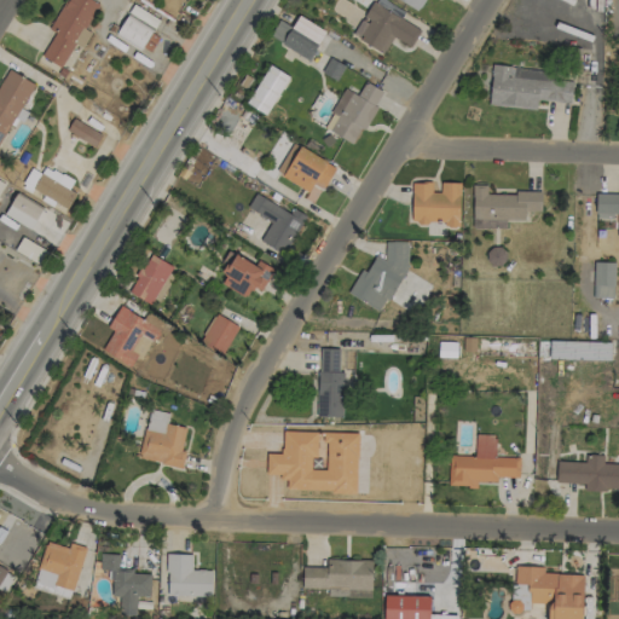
[(55,33),(41,56),(61,68),(75,44),(81,47),(90,33),(84,29),(99,4),(92,0),(64,0),(48,29),(55,33)]
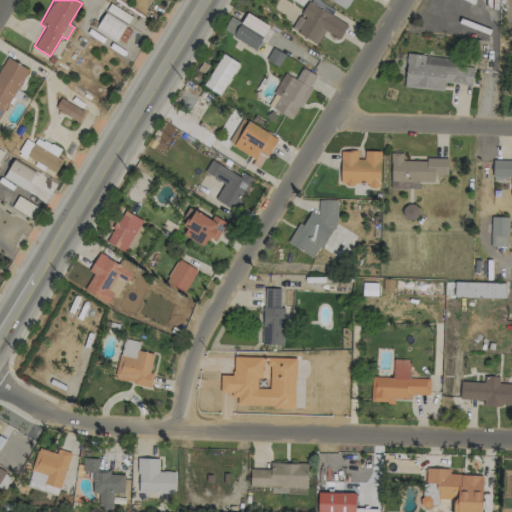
[(350,0),(330,0),(345,8),(350,0)]
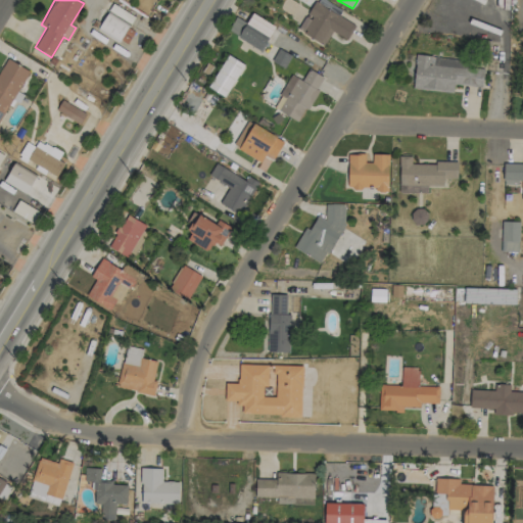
[(354,26),(315,2),(297,30),(323,45),(332,31),(346,40),(354,26)]
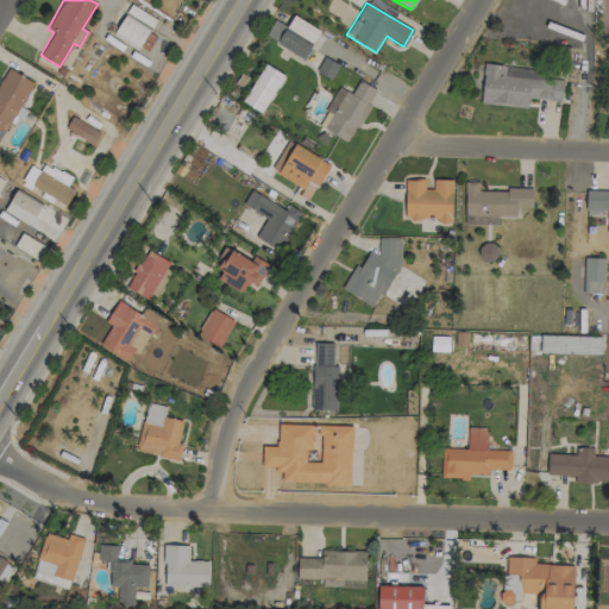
[(305,58),(319,29),(292,17),(278,46),(305,58)]
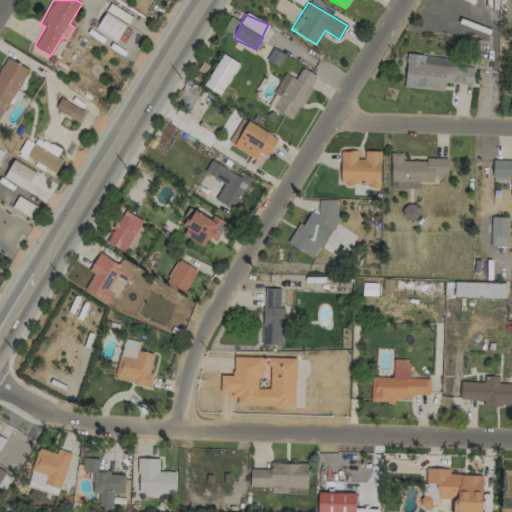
[(232,35),(240,22),(230,16),(223,30),(232,35)]
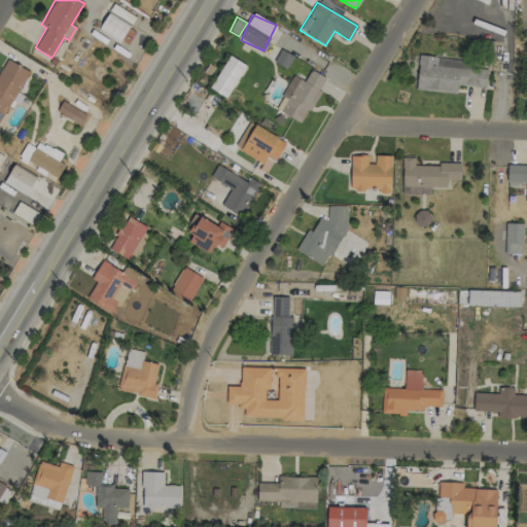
[(209,88),(226,98),(246,65),(230,55),(209,88)]
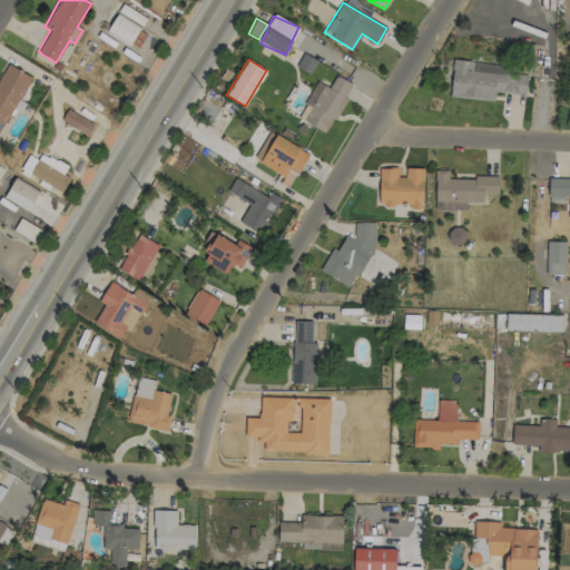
[(450,97),(493,100),(494,91),(526,95),(528,68),(453,61),(450,97)]
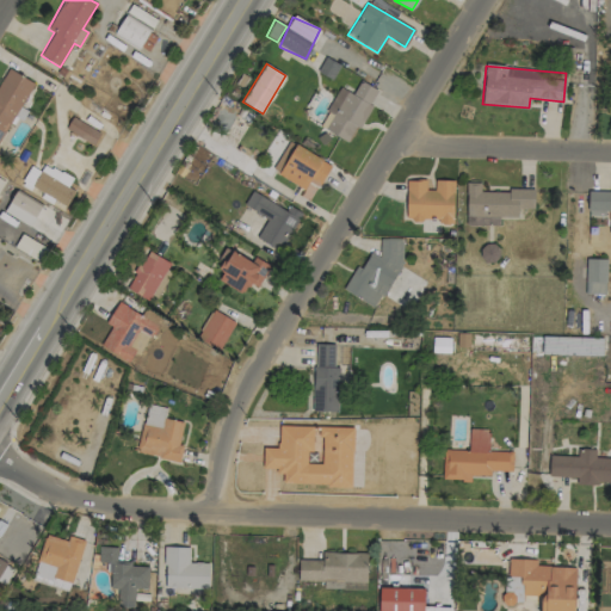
[(350,143),(378,91),(359,81),(352,94),(339,87),(319,125),(350,143)]
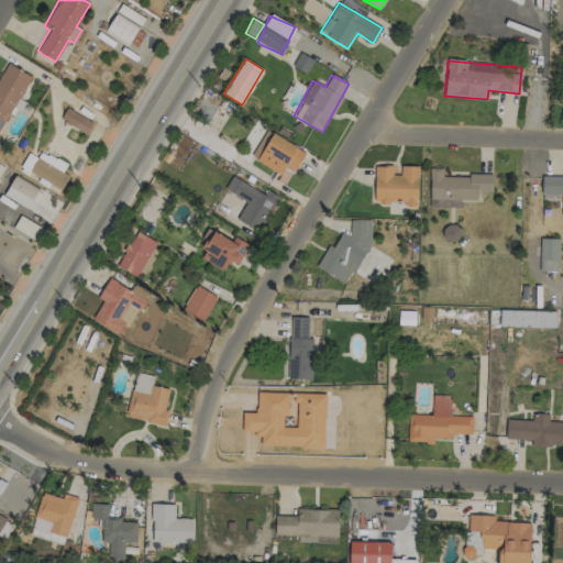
[(59,119),(86,133),(92,122),(66,108),(59,119)]
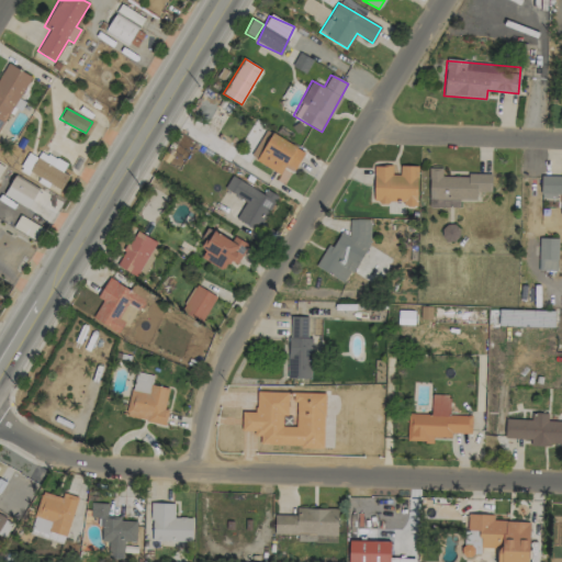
[(281,172),(283,167),(294,171),(304,149),(263,131),(250,159),(281,172)]
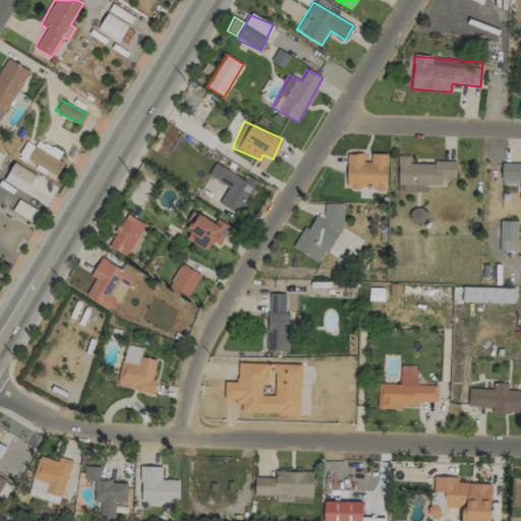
[(61,153),(38,139),(34,146),(26,141),(18,155),(56,177),(64,163),(58,159),(61,153)]
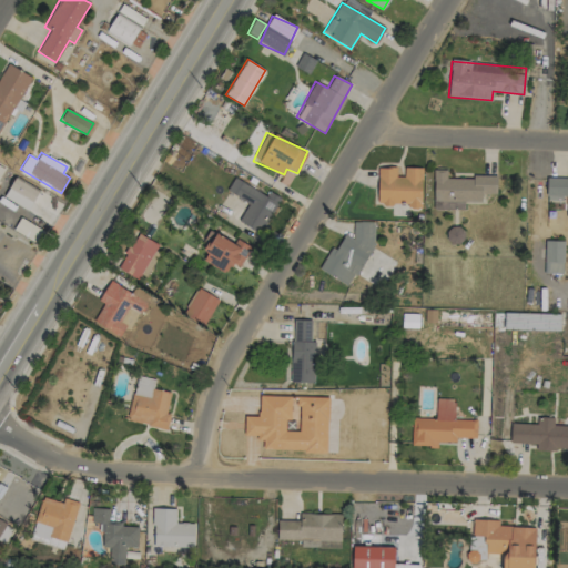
[(423,168),(404,168),(404,176),(396,176),(396,168),(377,166),(376,205),(422,206),(423,168)]
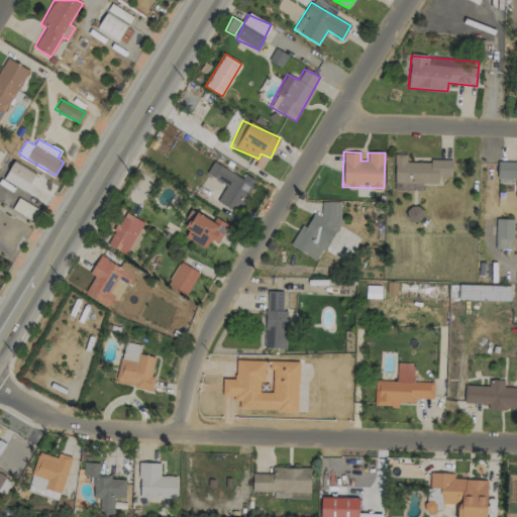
[(452,160),(429,160),(429,163),(406,163),(406,154),(395,154),(395,191),(425,191),(425,186),(437,186),(438,177),(452,177),(452,160)]
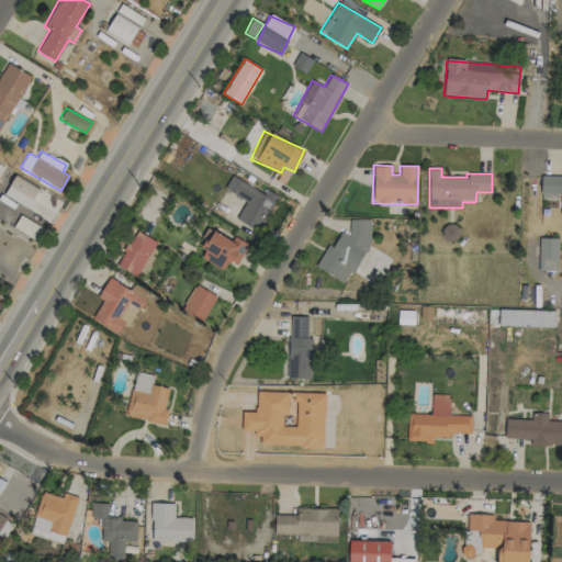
[(561,173),(541,173),(540,199),(555,199),(555,198),(561,198),(561,173)]
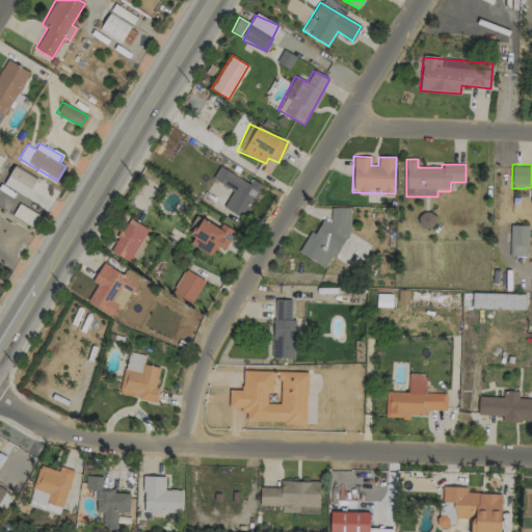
[(3,184),(37,204),(40,198),(30,193),(37,180),(14,166),(3,184)]
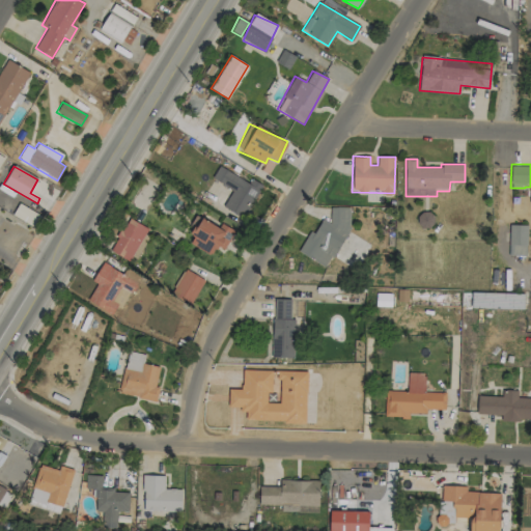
[(212,179),(232,189),(223,207),(245,218),(261,185),(251,179),(249,183),(218,167),(212,179)]
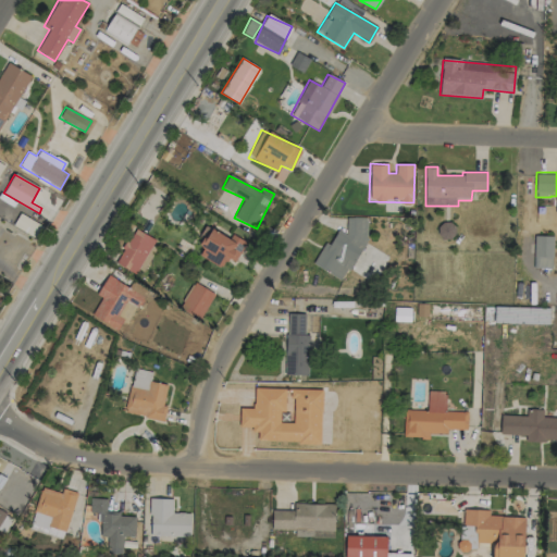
[(367,218),(346,218),(346,234),(338,230),(330,244),(324,244),(312,263),(343,281),(367,239),(367,218)]
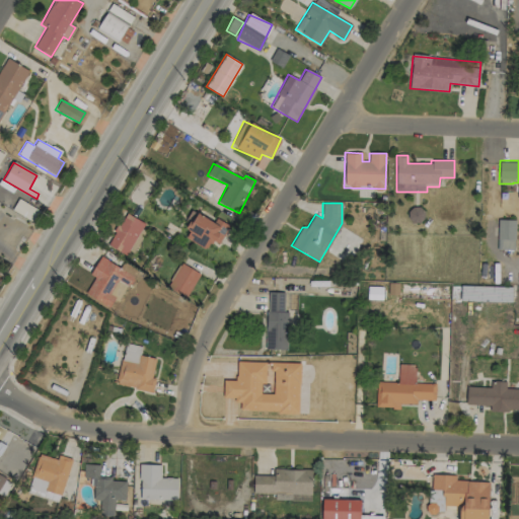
[(229,225),(216,218),(213,222),(193,211),(183,227),(190,231),(186,238),(206,249),(212,240),(219,244),(229,225)]
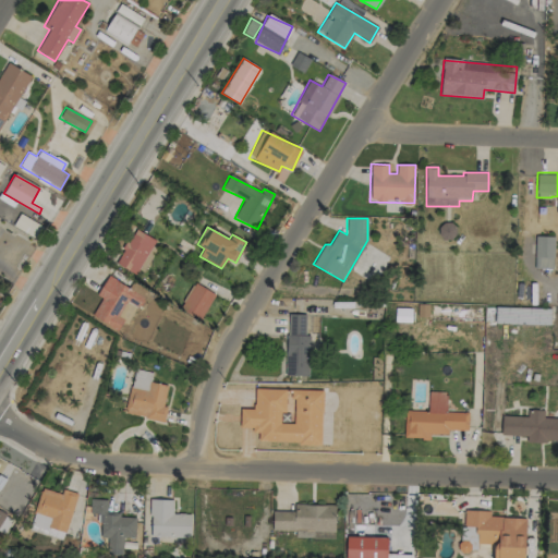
[(137,275),(154,239),(133,229),(117,265),(137,275)]
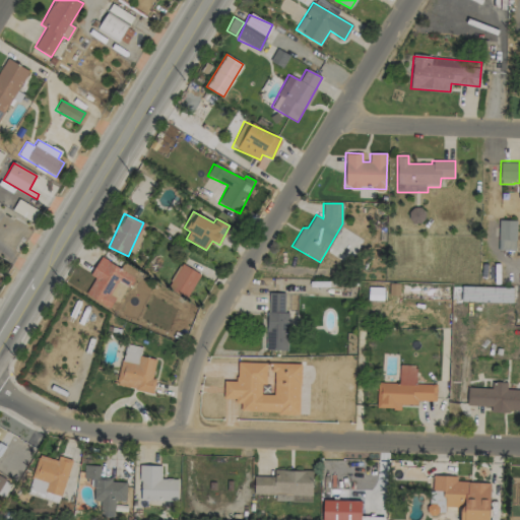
[(516,220),(500,220),(499,251),(515,251),(516,220)]
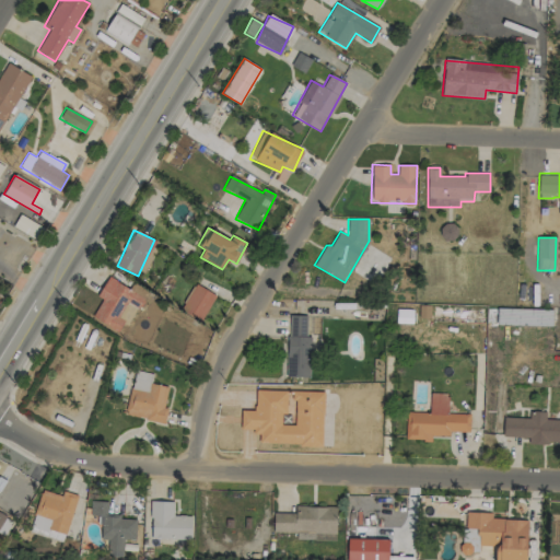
[(89,316),(117,333),(124,321),(120,318),(126,308),(135,313),(143,298),(111,278),(89,316)]
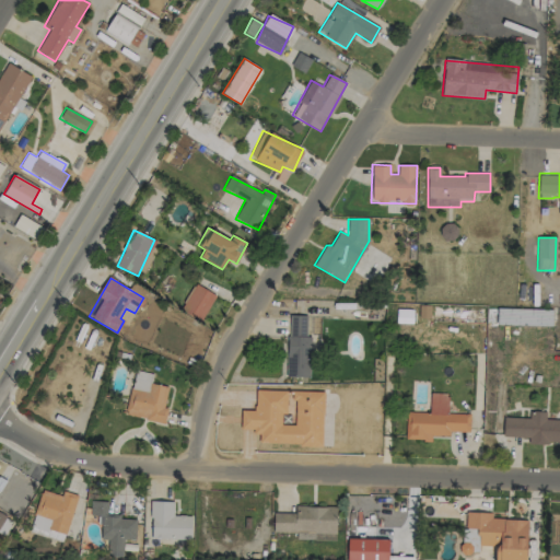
[(216,295),(195,283),(179,308),(200,321),(216,295)]
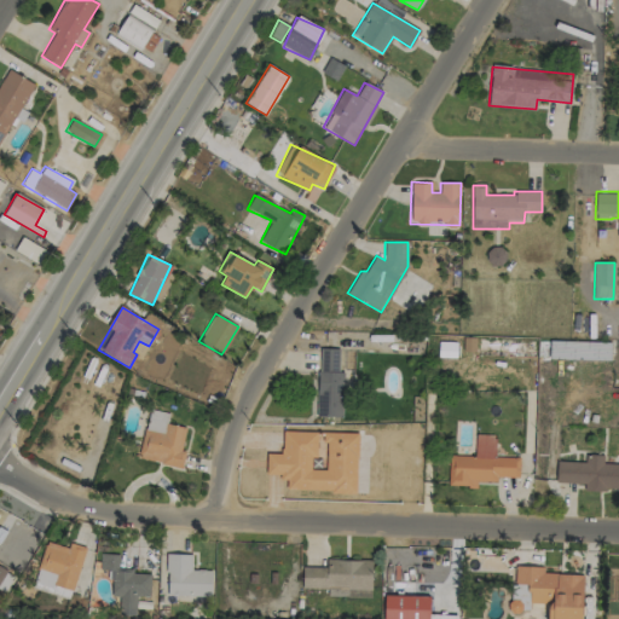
[(557,358),(609,359),(609,342),(551,341),(550,347),(557,348),(557,358)]
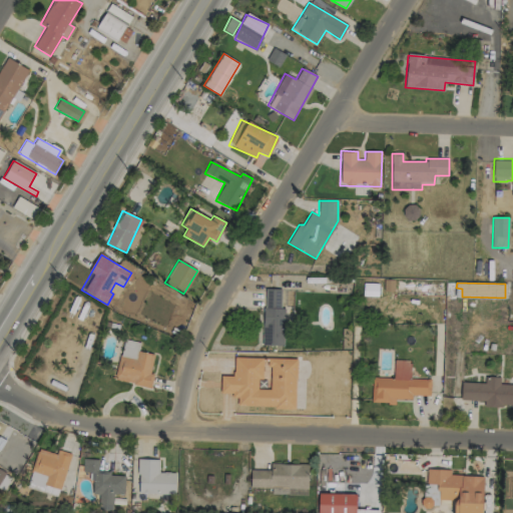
[(283,346),(285,309),(280,308),(281,290),(264,289),(263,345),(283,346)]
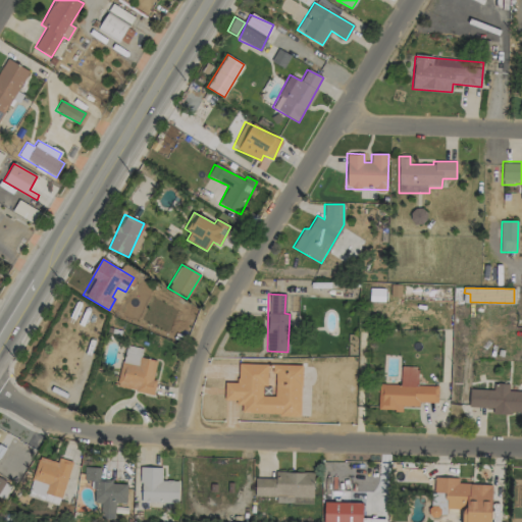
[(142,349),(125,345),(116,386),(153,395),(156,380),(152,379),(156,361),(141,357),(142,349)]
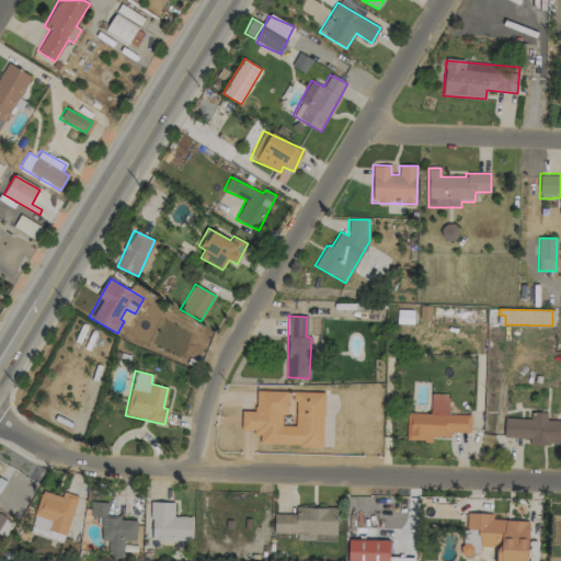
[(323,392),(295,392),(294,425),(282,425),(282,414),(286,414),(287,391),(255,391),(255,411),(241,411),(241,432),(260,432),(260,444),(322,446),(323,392)]
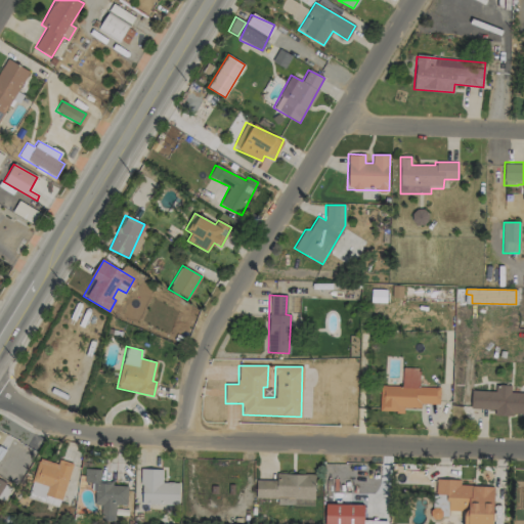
[(379,411),(403,411),(403,407),(420,408),(420,404),(439,404),(439,387),(419,387),(420,368),(402,367),(401,386),(380,386),(379,411)]
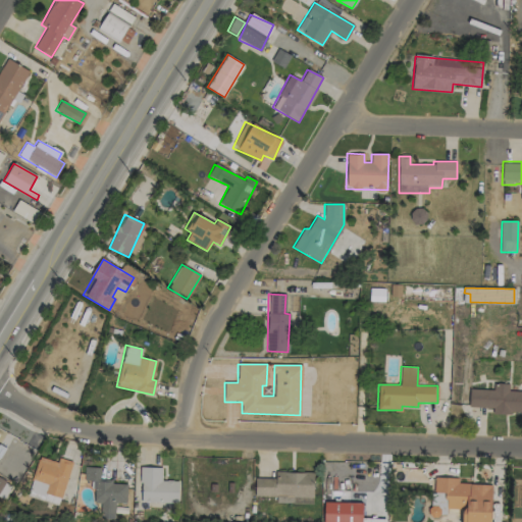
[(468,407),(492,408),(492,412),(521,413),(521,390),(508,390),(509,383),(493,382),(492,389),(469,388),(468,407)]
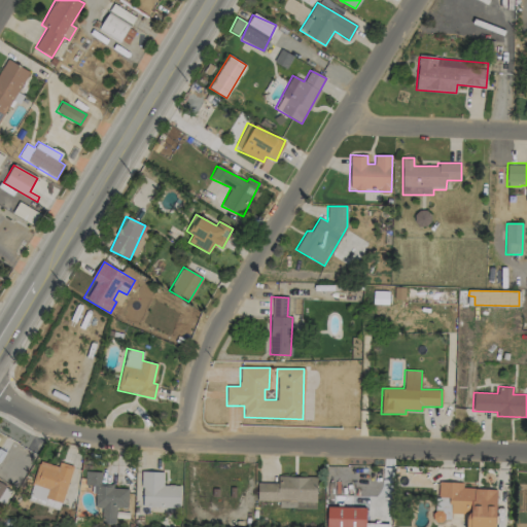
[(128,487),(100,486),(101,472),(85,471),(84,485),(95,485),(94,507),(102,507),(102,523),(115,524),(115,507),(127,507),(128,487)]
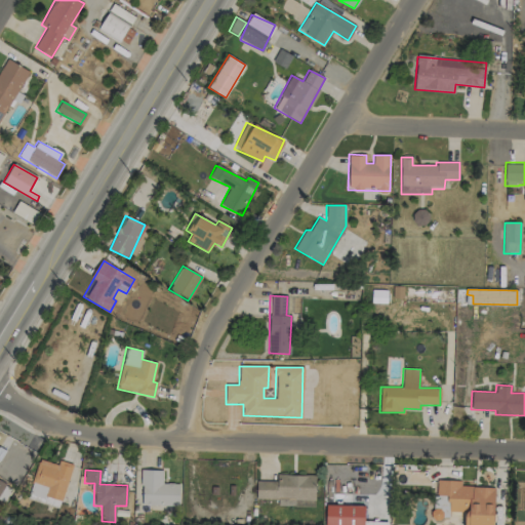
[(140,506),(179,506),(179,483),(162,483),(162,470),(142,470),(140,506)]
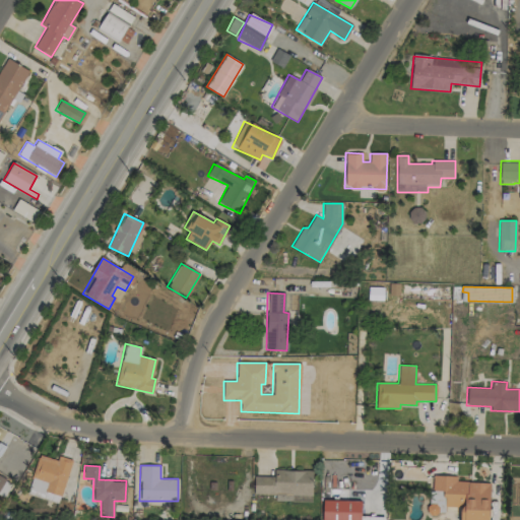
[(273,476),(254,476),(253,494),(312,495),(312,470),(273,470),(273,476)]
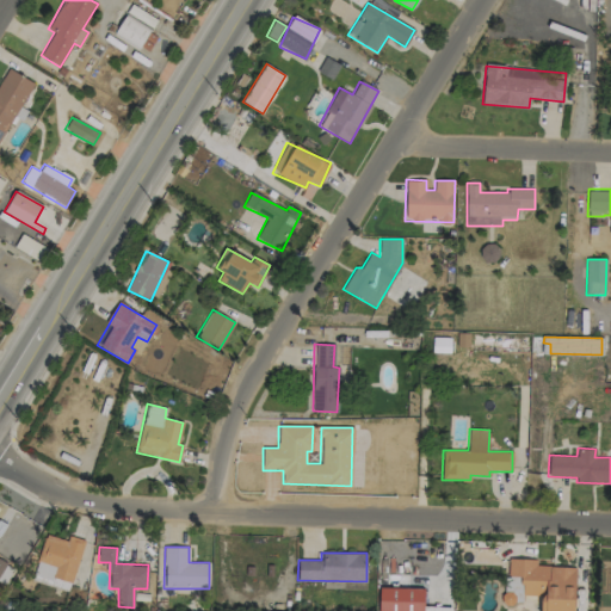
[(573,610),(575,567),(536,566),(536,559),(508,559),(507,576),(522,576),(520,596),(541,596),(539,610),(573,610)]
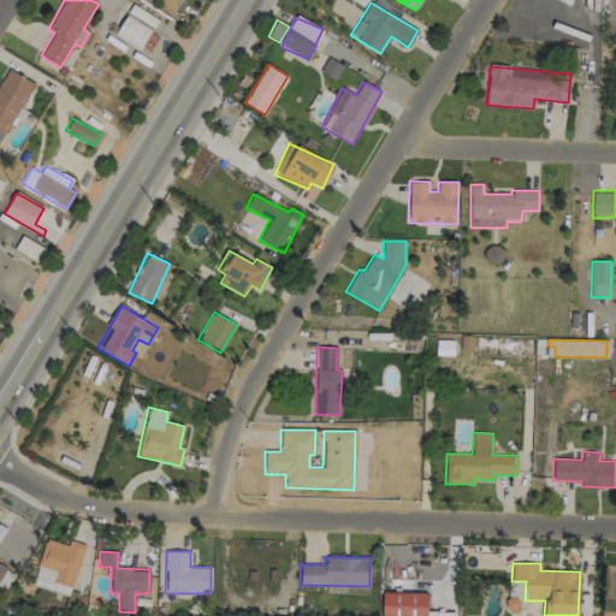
[(454,615),(455,612),(427,611),(427,593),(381,592),(380,615),(454,615)]
